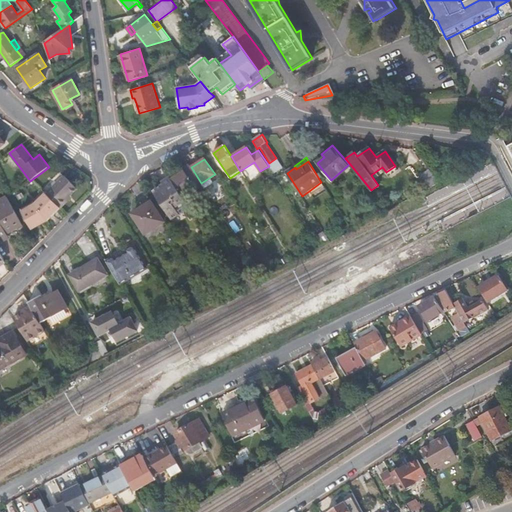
[(199,193),(205,189),(201,183),(191,167),(189,165),(183,169),(184,171),(171,179),(182,197),(196,189),(199,193)]
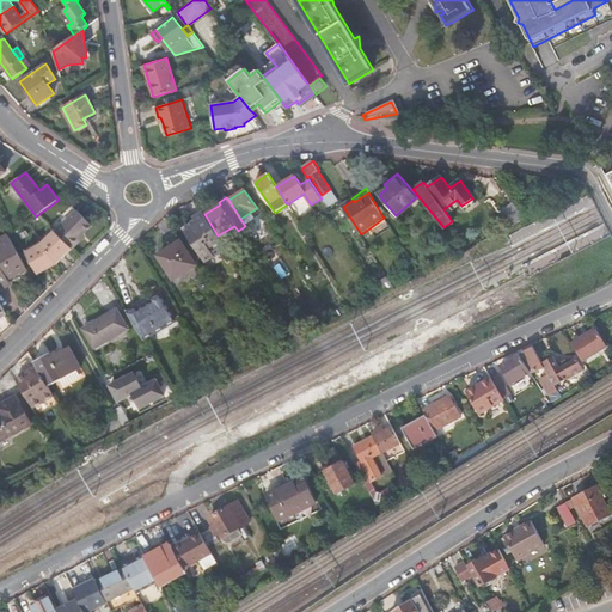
[(219,202),(203,212),(204,214),(220,204),(219,202)]
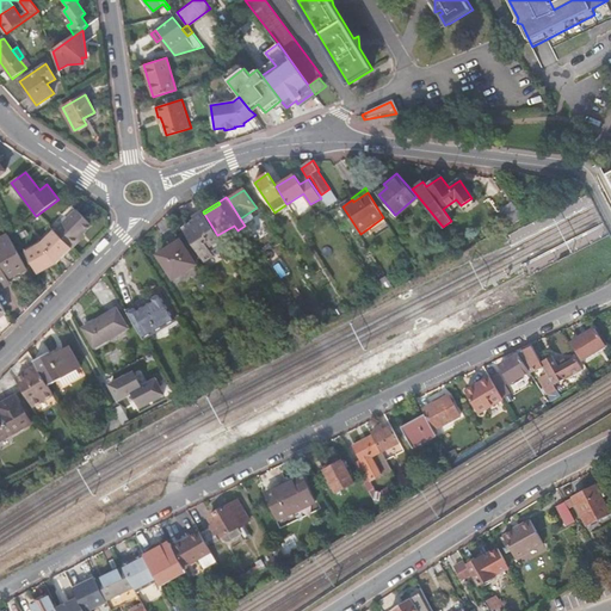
[(78,210),(56,232),(73,247),(81,239),(80,238),(85,233),(93,226),(78,210)]
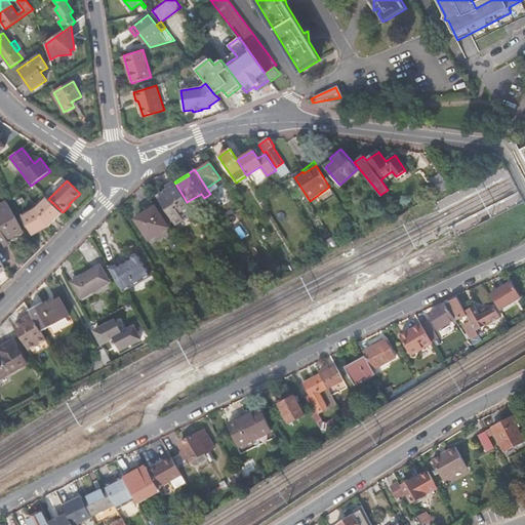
[(264,183),(255,188),(258,192),(266,187),(264,183)]
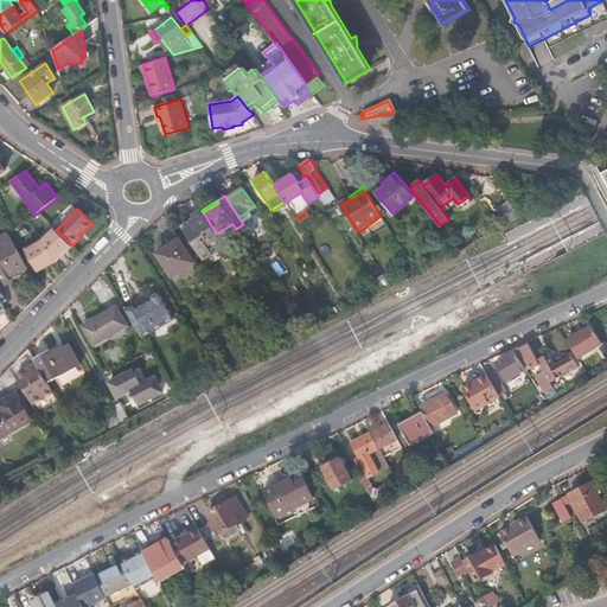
[(203,260),(224,247),(216,234),(203,212),(193,218),(184,224),(189,232),(186,234),(203,260)]
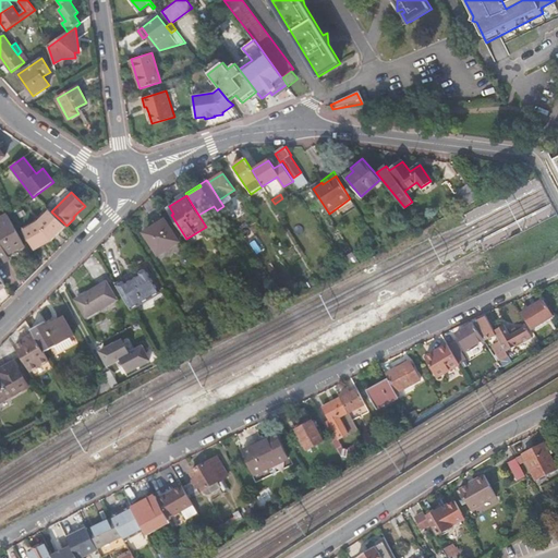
[(340,213),(353,203),(350,198),(337,208),(340,213)]
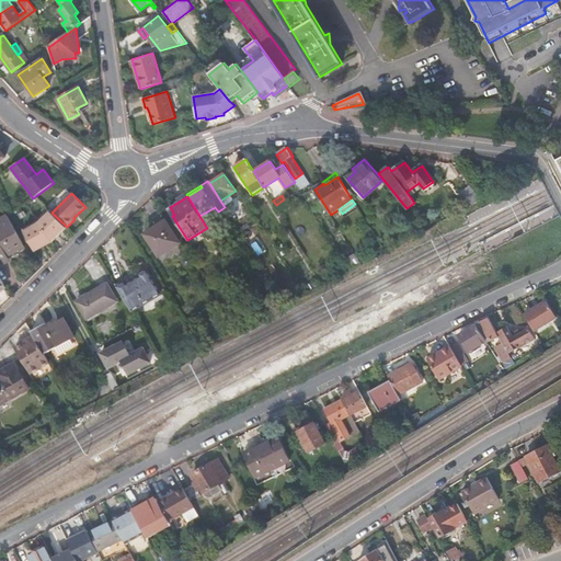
[(49,209),(37,221),(39,225),(52,213),(49,209)]
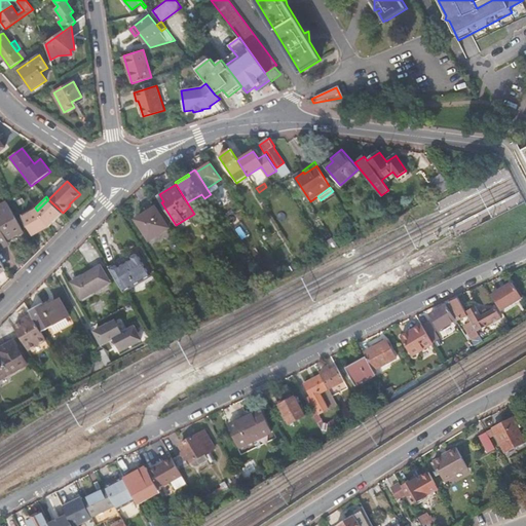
[(48,199),(37,211),(49,226),(63,213),(48,199)]
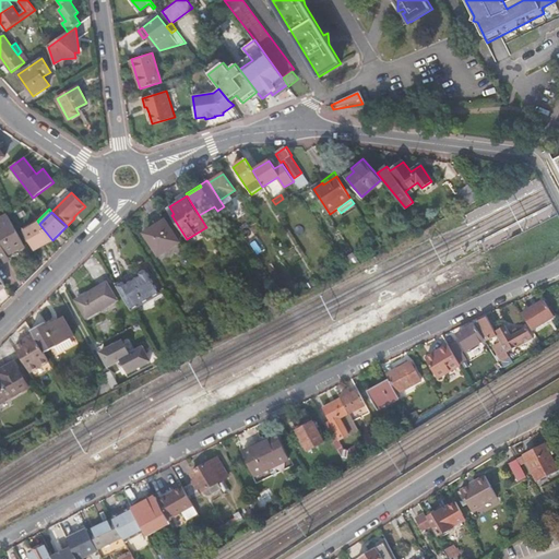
[(0,258),(24,245),(8,214),(0,217),(0,226),(3,232),(0,233),(0,258)]
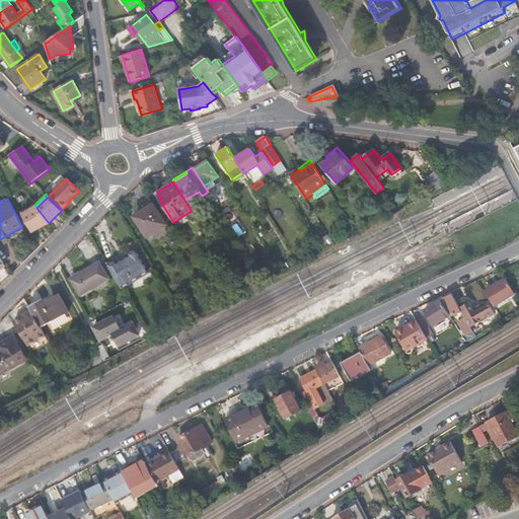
[(34,205),(22,212),(23,215),(36,208),(34,205)]
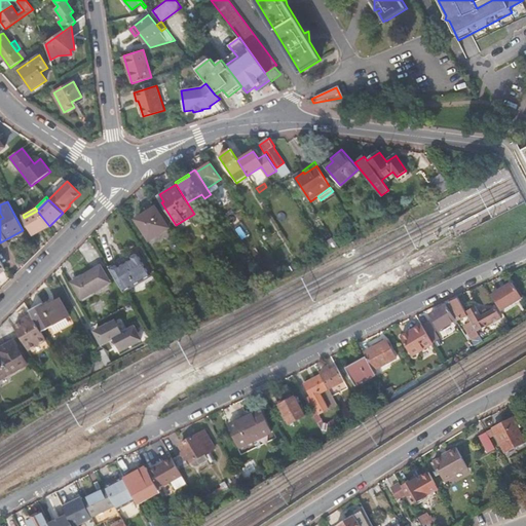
[(155,208),(137,220),(150,239),(168,227),(155,208)]
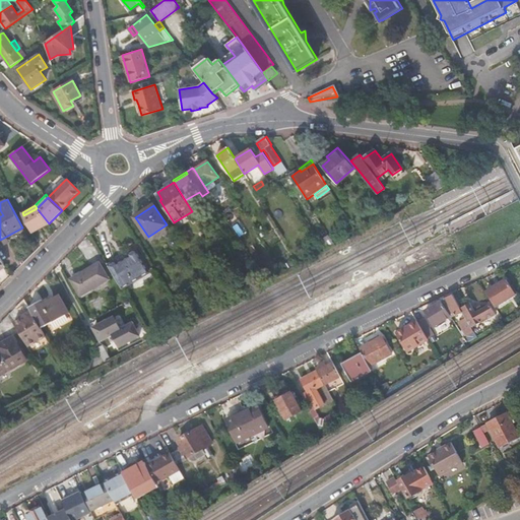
[(33,233),(49,223),(37,208),(23,215),(33,233)]
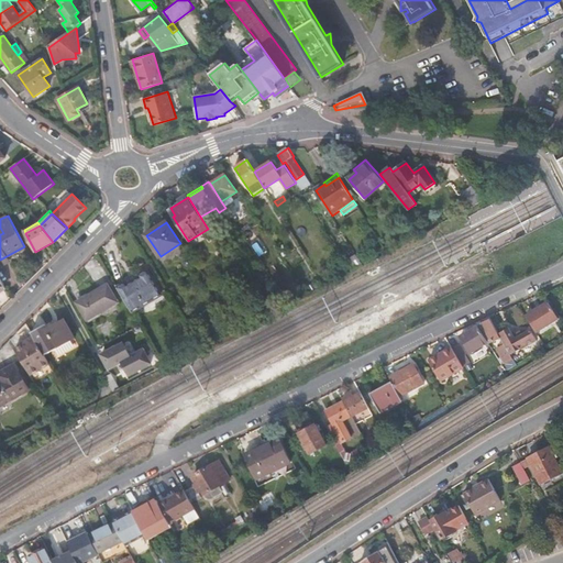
[(127,284),(118,288),(131,312),(162,295),(147,272),(140,276),(141,278),(128,286),(127,284)]
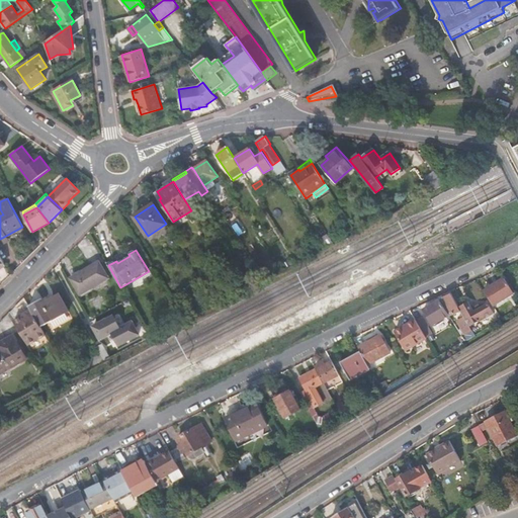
[(81,294),(108,279),(99,263),(72,278),(81,294)]
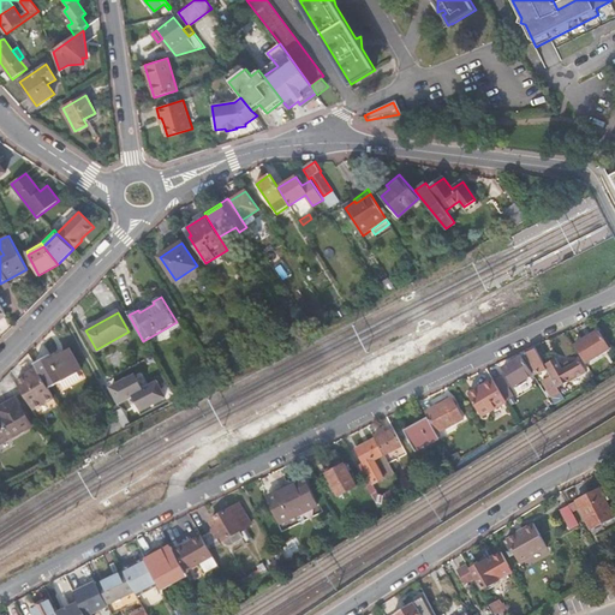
[(261,323),(251,330),(257,340),(268,333),(261,323)]
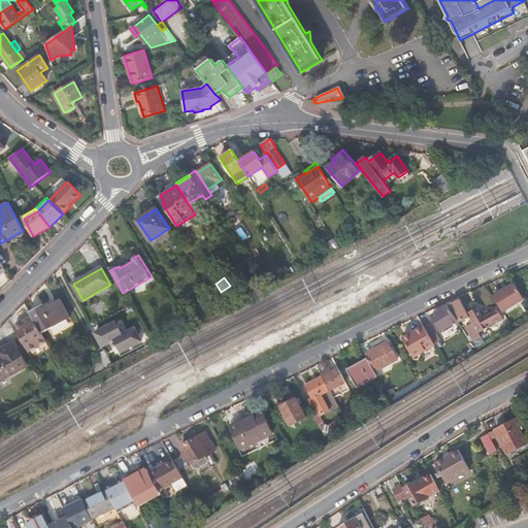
[(514,284),(493,296),(502,311),(523,298),(514,284)]
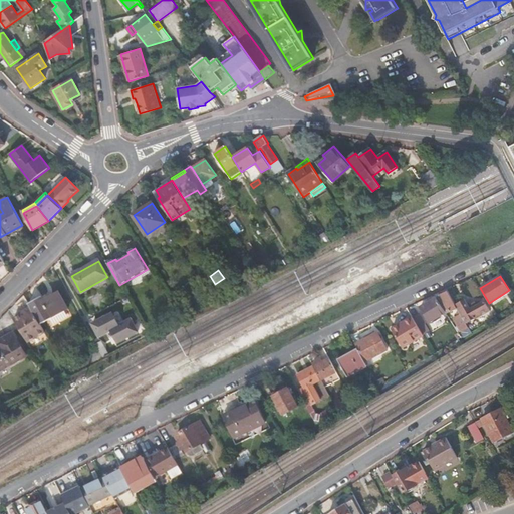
[(456,302),(463,299),(456,286),(450,290),(456,302)]
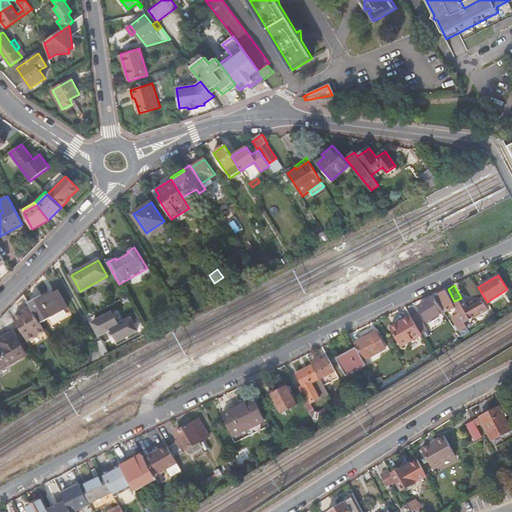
[(441,292),(434,295),(435,296),(443,310),(444,311),(455,307),(453,303),(444,287),(440,289),(441,292)]
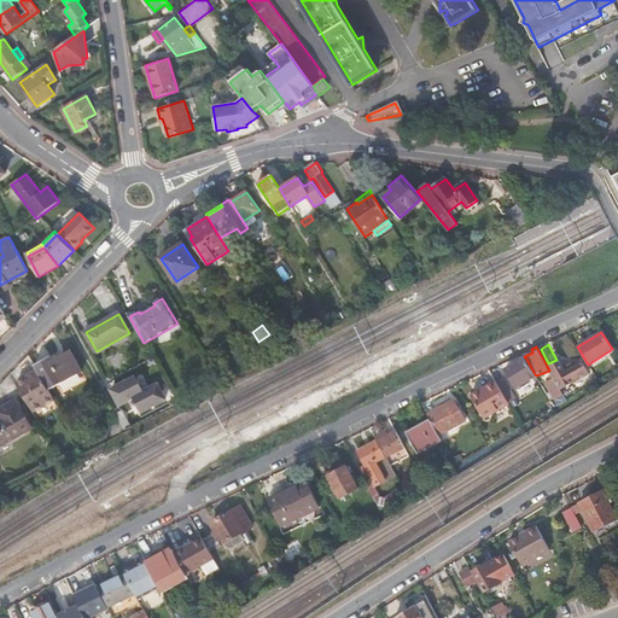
[(39,371),(50,389),(82,371),(71,350),(53,360),(51,356),(35,365),(39,371)]
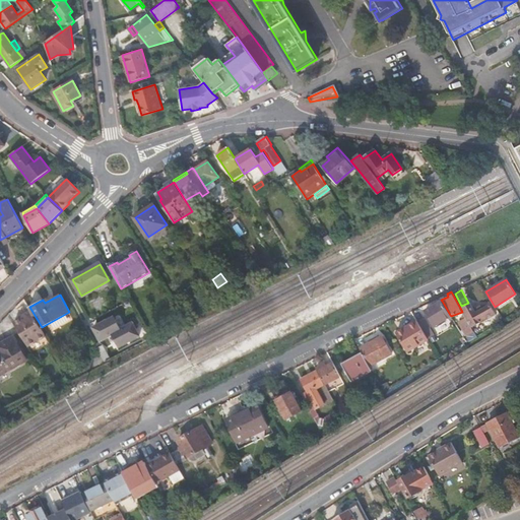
[(450,315),(442,301),(426,310),(434,325),(450,315)]
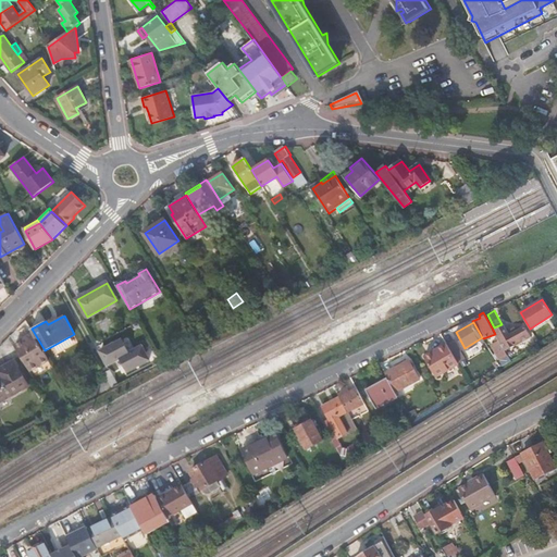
[(141,330),(138,323),(124,331),(126,337),(141,330)]
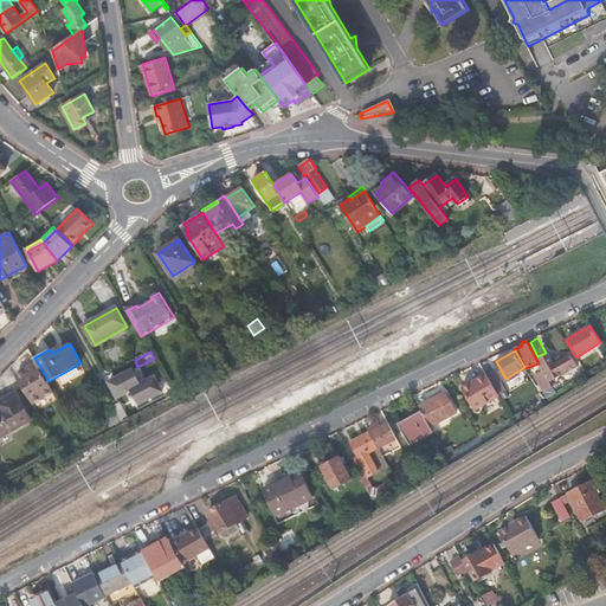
[(543,369),(549,381),(577,365),(571,355),(556,363),(555,360),(552,362),(547,353),(536,359),(539,363),(543,369)]
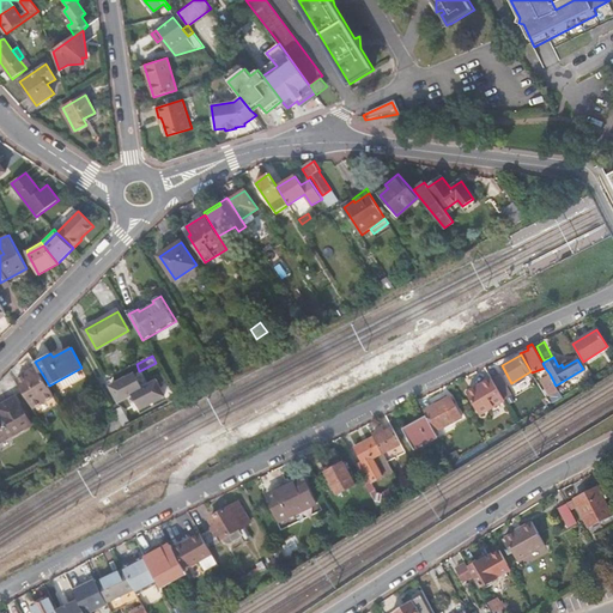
[(32,408),(54,395),(49,386),(38,368),(36,369),(26,375),(17,380),(32,408)]
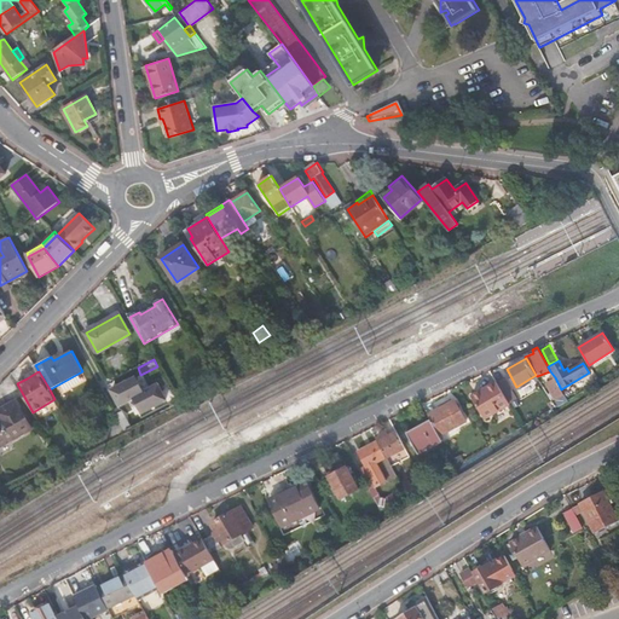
[(137,377),(113,389),(120,405),(134,398),(142,412),(166,400),(158,385),(144,392),(137,377)]
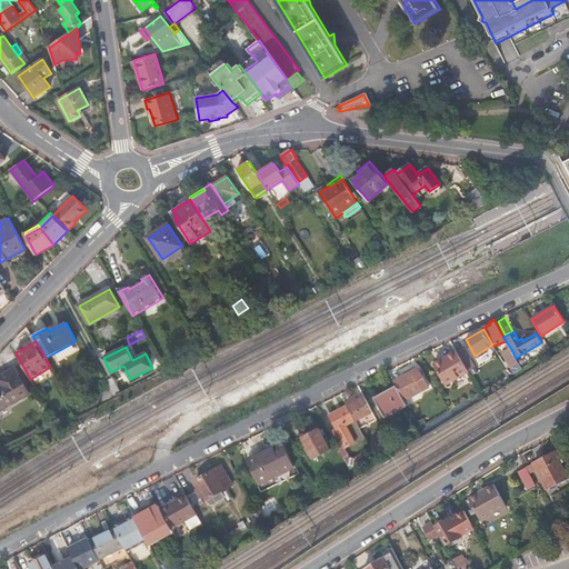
[(465,347),(458,351),(465,363),(472,360),(465,347)]
